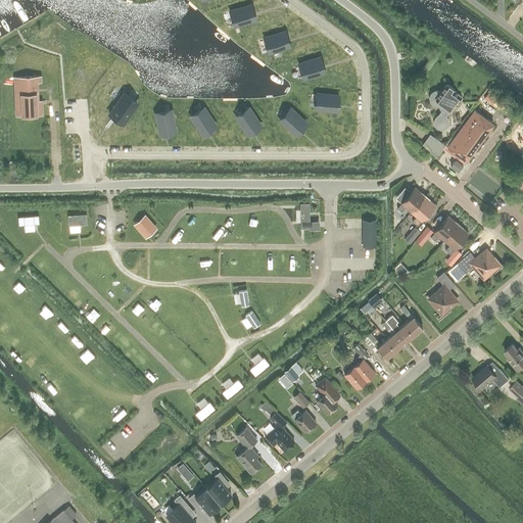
[(251,4),(229,11),(234,26),(255,19),(251,4)]
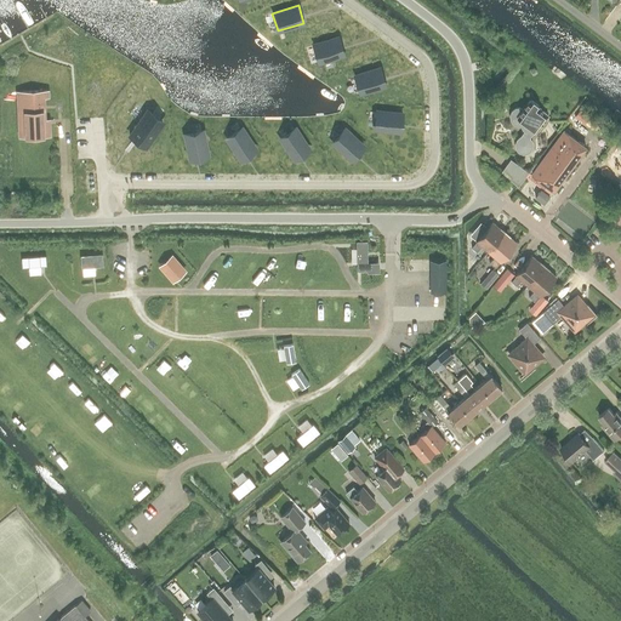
[(339,38),(314,45),(319,62),(345,55),(339,38)]
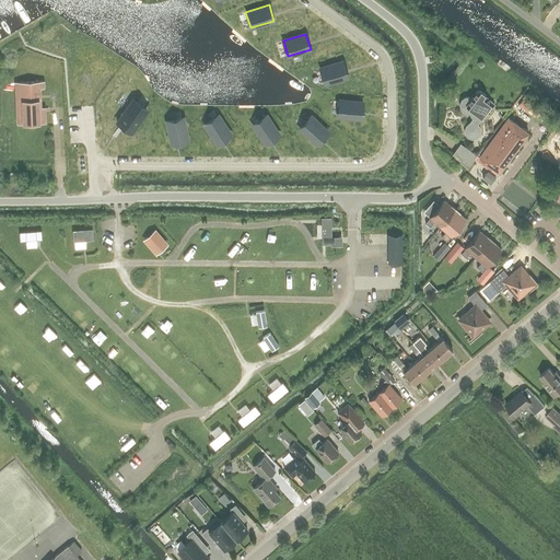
[(342,61),(321,68),(325,84),(347,78),(342,61)]
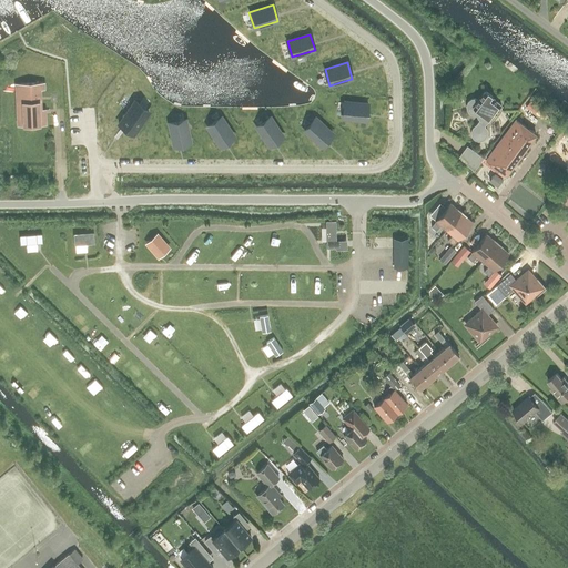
[(43,83),(20,84),(21,98),(23,98),(23,102),(18,102),(19,115),(24,115),(24,124),(29,124),(29,127),(36,125),(36,124),(39,124),(38,84),(43,83)]
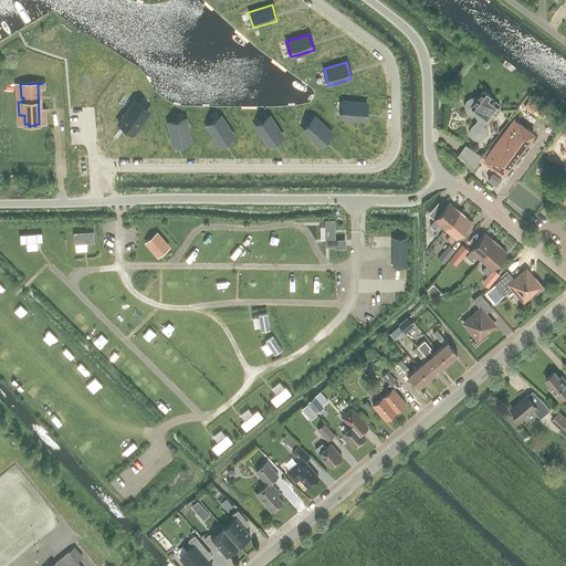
[(489,119),(500,104),(491,97),(492,96),(483,91),(477,100),(473,98),(470,98),(467,102),(464,105),(465,109),(469,113),(472,114),(475,114),(478,117),(479,118),(474,124),(471,127),(469,132),(470,136),(472,139),(477,140),(481,140),(484,137),(486,134),(485,129),(483,125),(488,118),(489,119)]
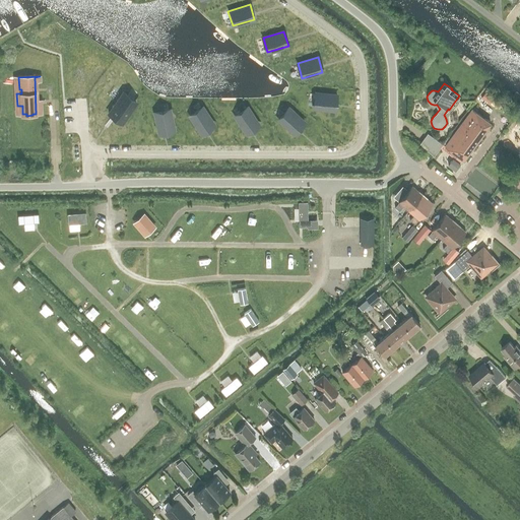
[(495,96),(485,90),(481,96),(489,103),(495,96)]
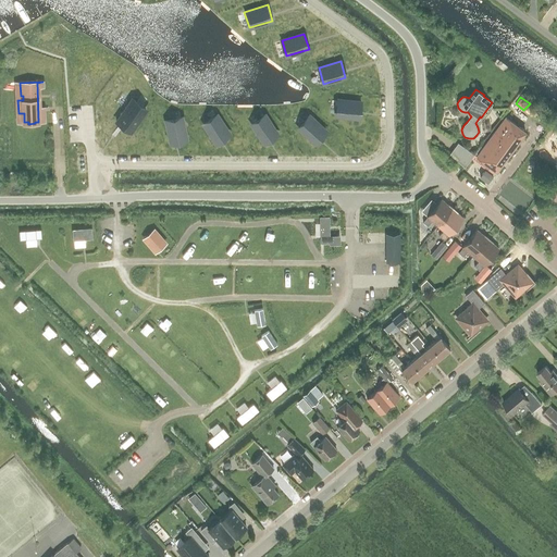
[(132,100),(116,121),(131,131),(146,110),(132,100)]
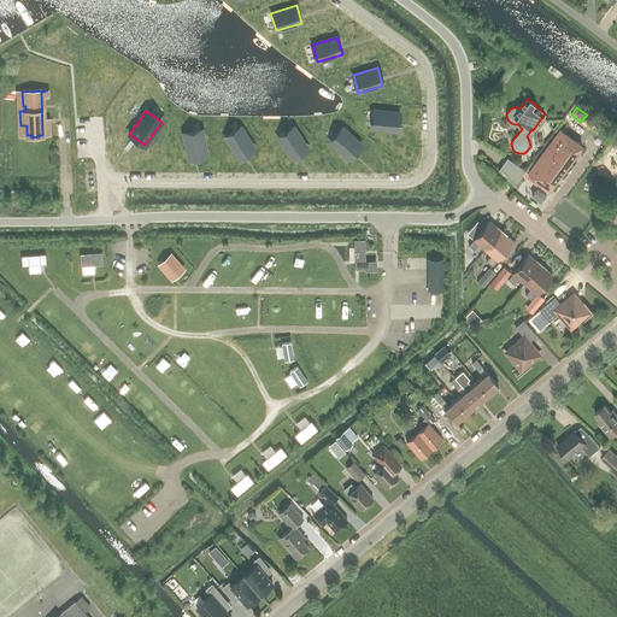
[(372,128),(399,130),(400,113),(374,111),(372,128)]
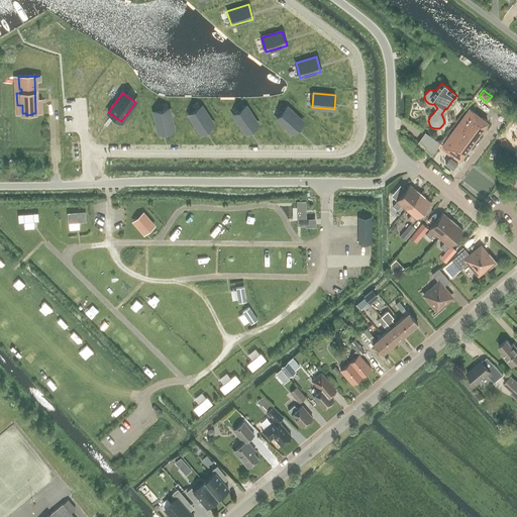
[(501,104),(496,100),(492,106),(497,109),(501,104)]
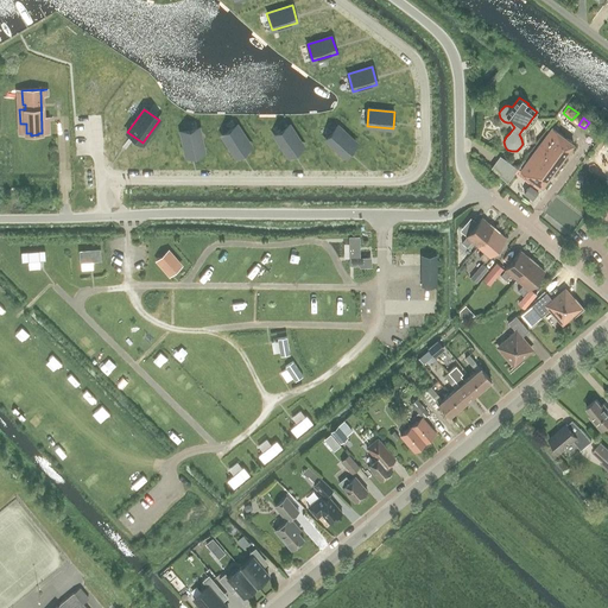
[(222,134),(236,156),(251,146),(236,125),(222,134)]
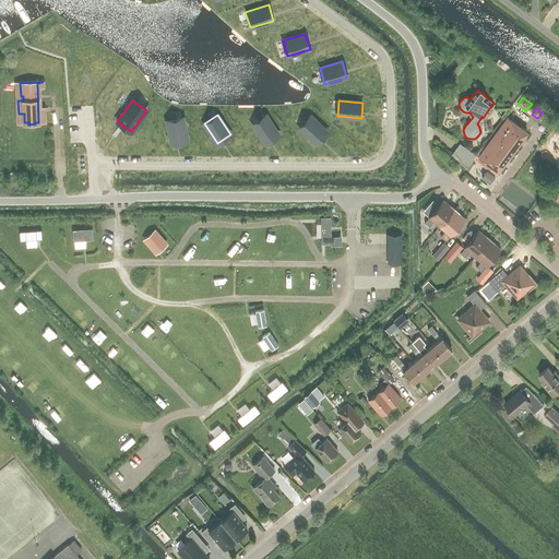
[(252,126),(265,143),(278,134),(266,116),(252,126)]
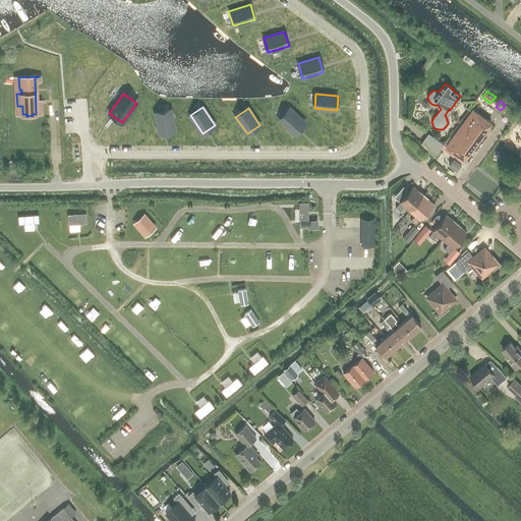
[(279,119),(295,133),(305,122),(289,108),(279,119)]
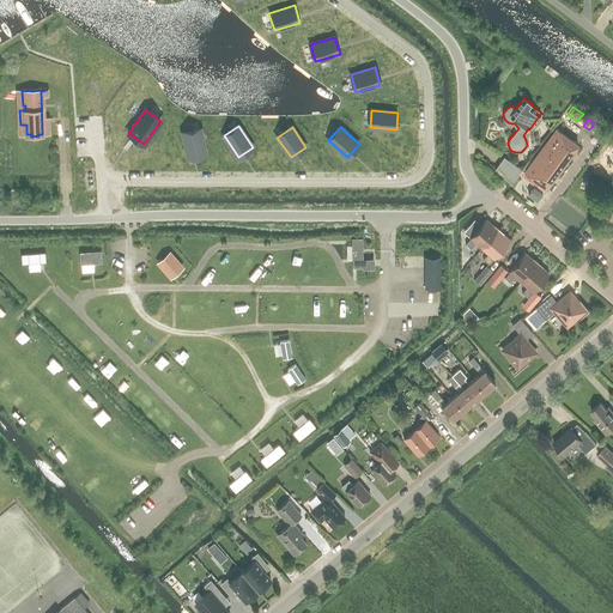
[(183,133),(188,157),(206,153),(200,128),(183,133)]
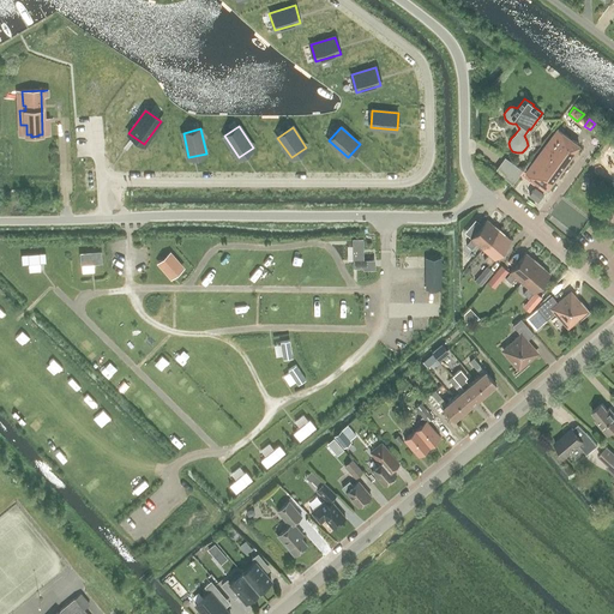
[(547,188),(579,145),(558,128),(525,172),(539,181),(547,188)]
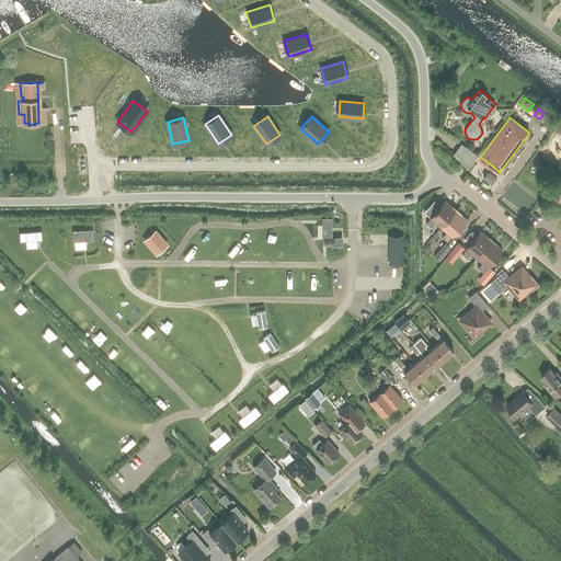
[(468,169),(478,156),(461,144),(453,155),(468,169)]
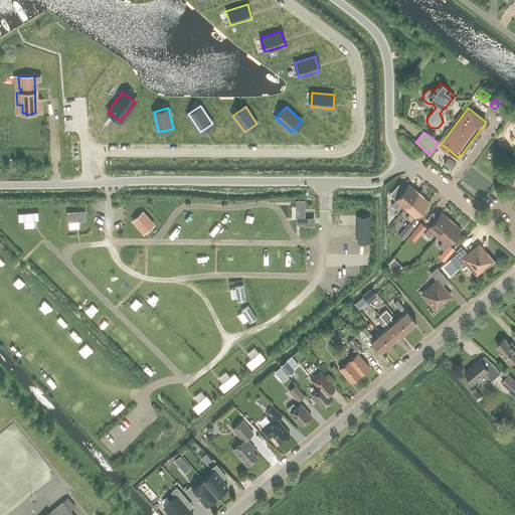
[(459,157),(452,152),(449,157),(455,162),(459,157)]
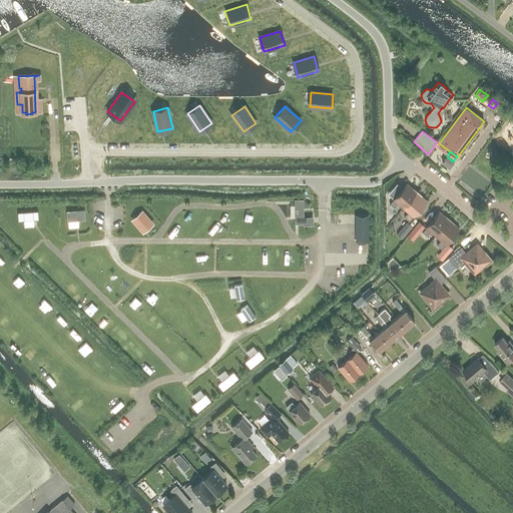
[(449,168),(454,161),(447,156),(442,162),(449,168)]
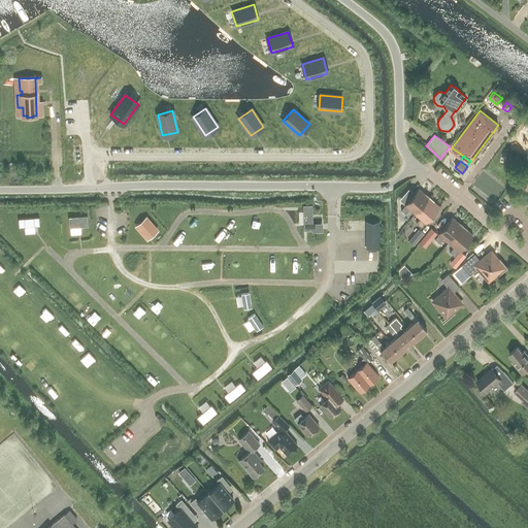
[(415,213),(430,197),(425,193),(425,194),(419,189),(405,205),(401,210),(405,215),(409,209),(415,213)]
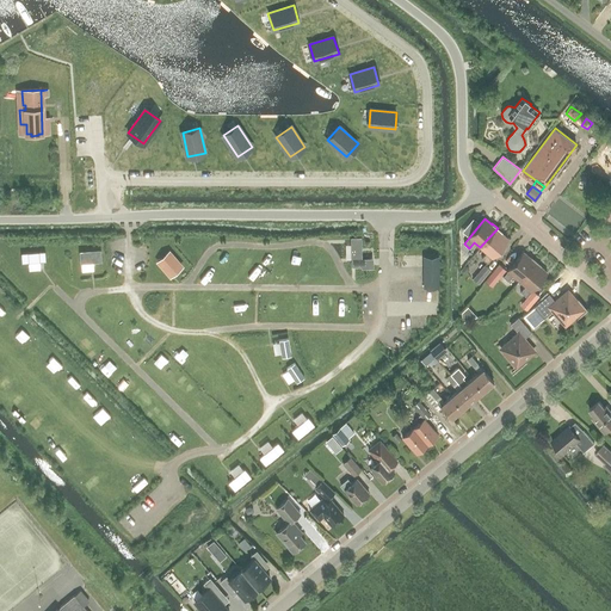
[(467,226),(474,232),(480,224),(474,218),(467,226)]
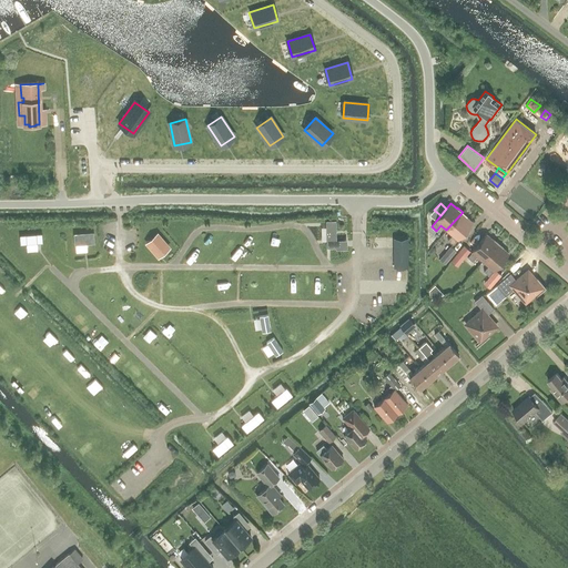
[(457,240),(473,222),(466,216),(467,215),(463,212),(446,230),(453,235),(448,241),(453,244),(457,240)]
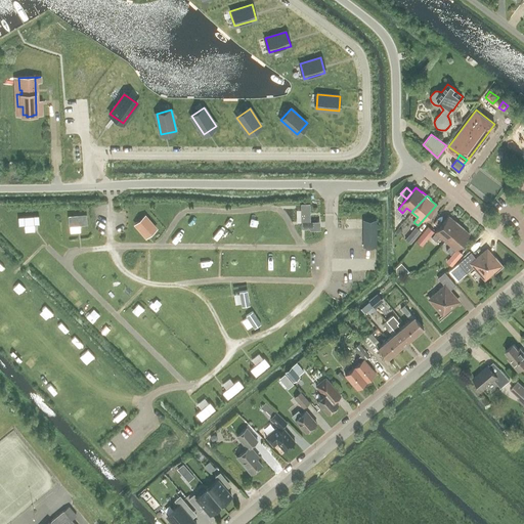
[(310,205),(301,206),(302,230),(310,230),(310,232),(318,232),(318,223),(310,223),(310,205)]
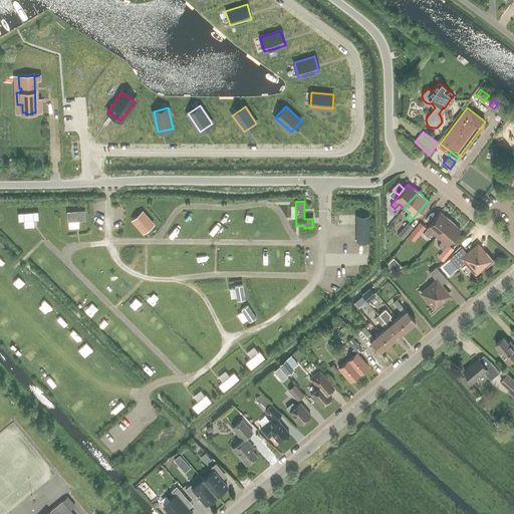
[(85,220),(84,210),(66,212),(67,222),(78,221),(85,220)]
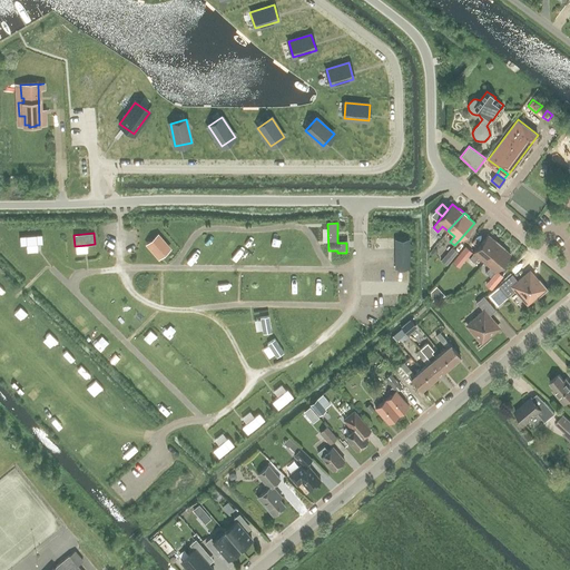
[(41,234),(20,236),(20,245),(42,244),(41,234)]
